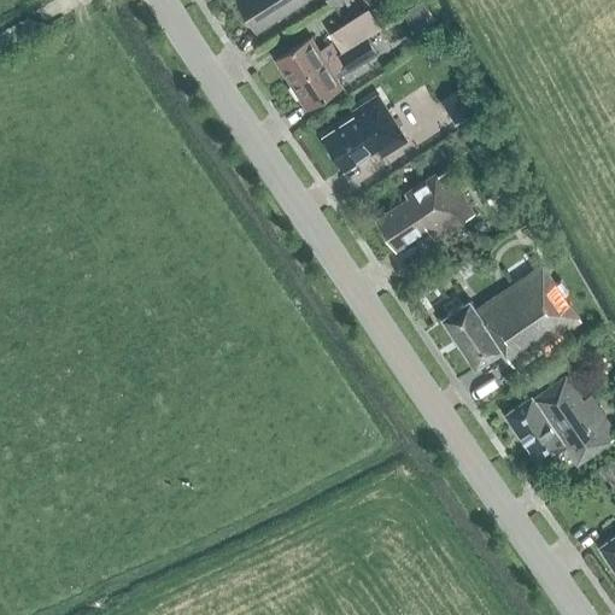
[(309,0),(236,0),(258,33),(309,0)]
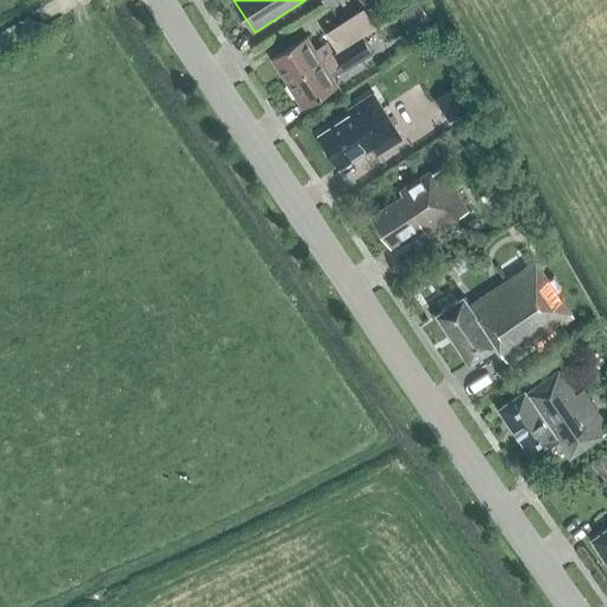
[(419,2),(399,16),(410,35),(431,22),(419,2)]
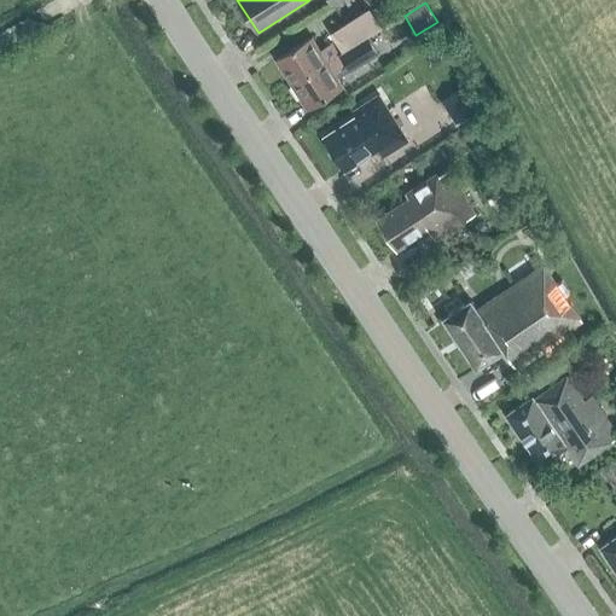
[(336,36),(347,52),(368,39),(383,29),(373,12),(336,36)]
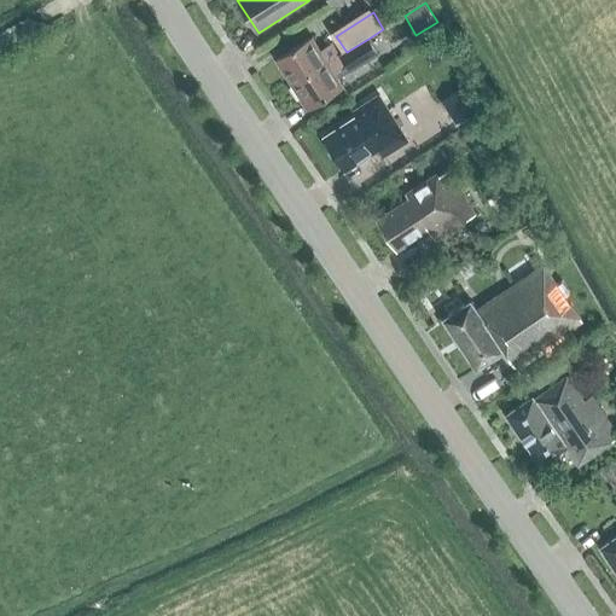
[(343,89),(337,80),(378,54),(368,39),(347,52),(338,57),(292,87),(308,111),(343,89)]
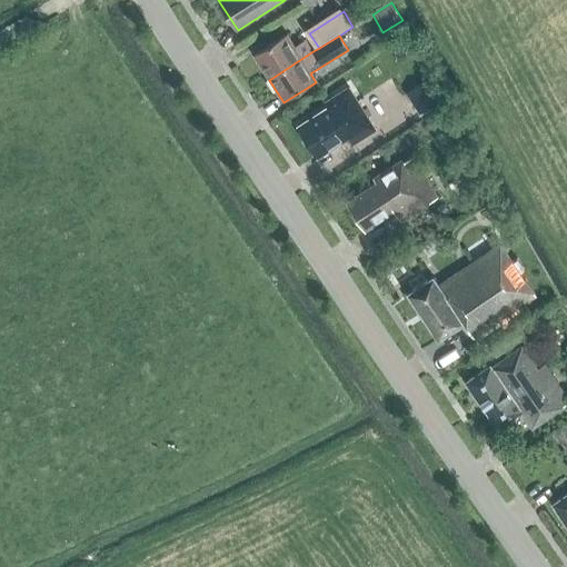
[(311,52),(305,41),(294,48),(286,37),(255,57),(269,80),(311,52)]
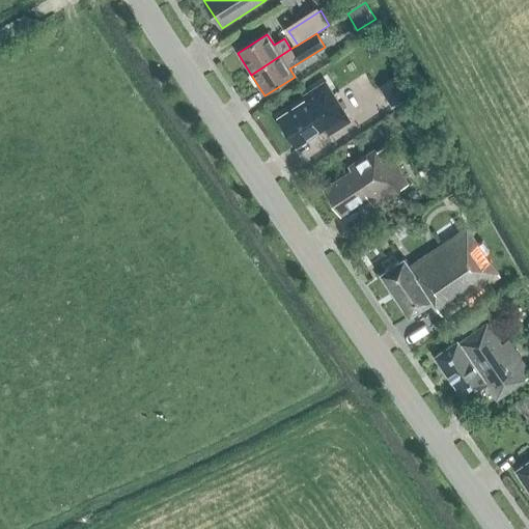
[(380,89),(392,108),(409,98),(396,79),(380,89)]
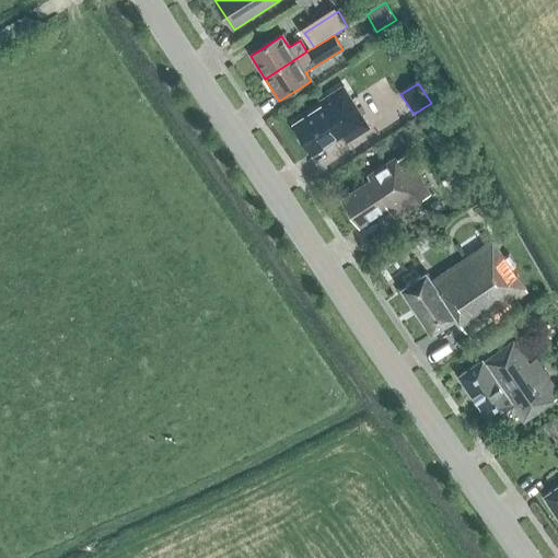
[(346,143),(368,129),(343,90),(321,103),(324,107),(294,126),(314,155),(343,137),(346,143)]
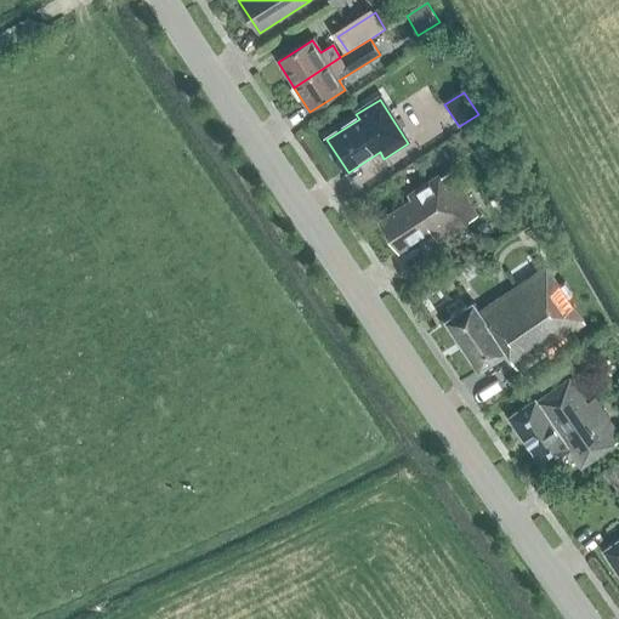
[(438,242),(477,216),(452,175),(443,180),(441,176),(409,196),(413,202),(380,222),(399,253),(431,232),(438,242)]
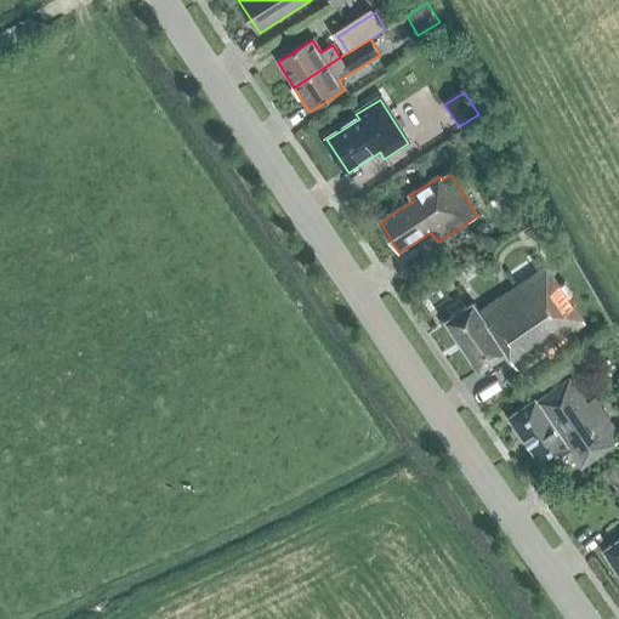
[(515,369),(581,324),(545,270),(478,316),(472,306),(446,323),(477,372),(504,353),(515,369)]
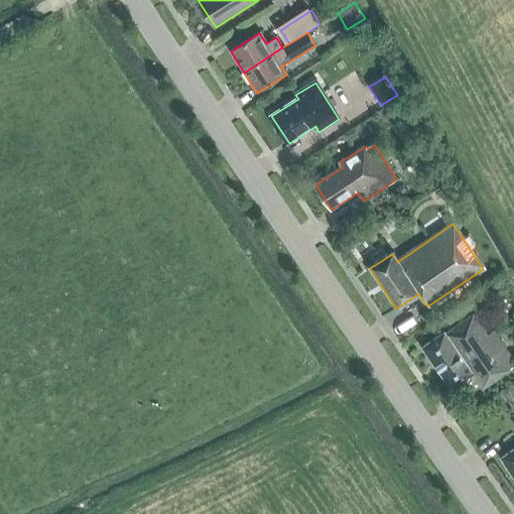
[(480,388),(513,367),(513,365),(492,333),(486,337),(473,316),(445,335),(444,333),(423,348),(450,387),(470,373),(480,388)]
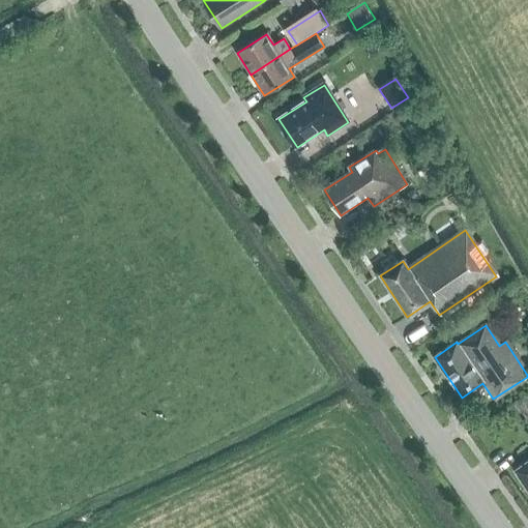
[(527,461),(514,471),(527,492),(527,461)]
